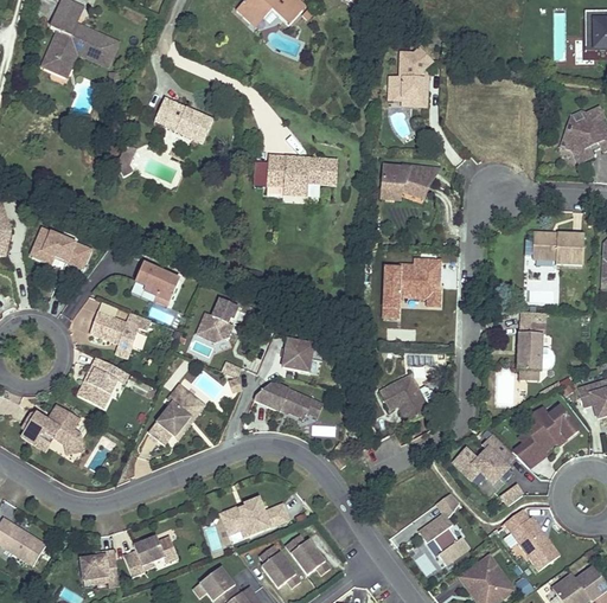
[(83,6),(70,0),(62,0),(58,6),(80,14),(83,6)]
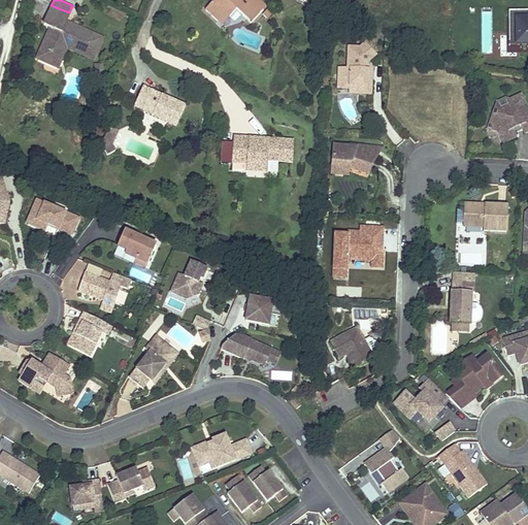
[(211,0),(204,8),(217,19),(225,10),(230,14),(237,7),(251,21),(263,7),(256,0),(211,0)]
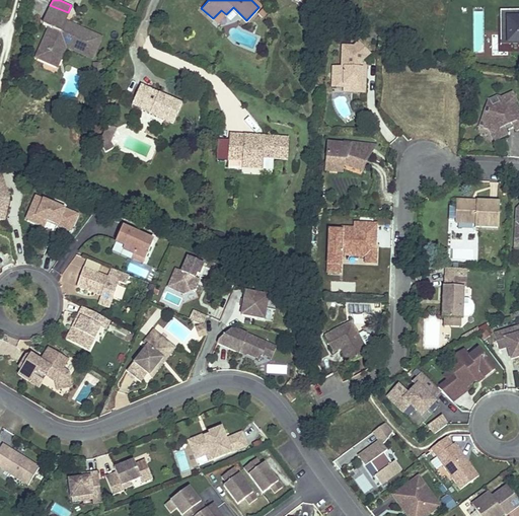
[(348,16),(351,8),(332,0),(328,7),(348,16)]
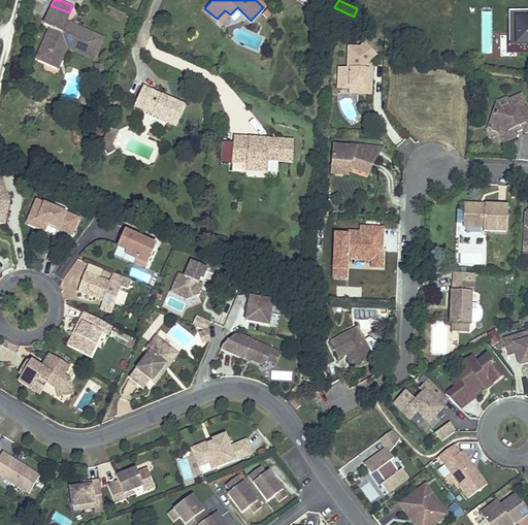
[(69,12),(51,5),(43,23),(52,26),(37,56),(53,63),(57,54),(62,56),(67,44),(93,56),(102,36),(70,22),(68,27),(64,25),(66,20),(69,12)]
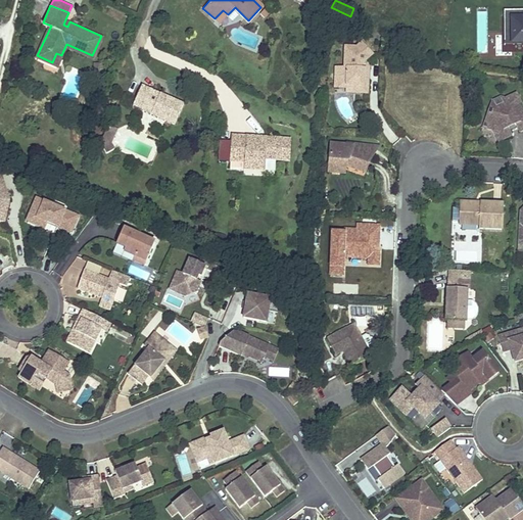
[(522,8),(505,8),(504,39),(522,39),(522,8)]
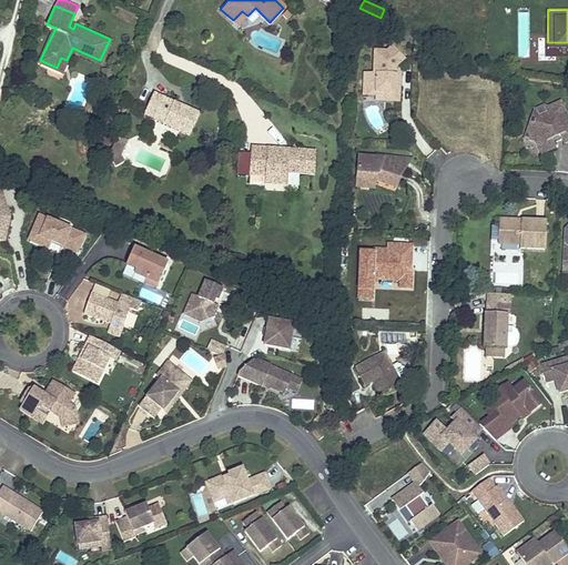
[(242,11),(233,20),(239,26),(247,16),(242,11)]
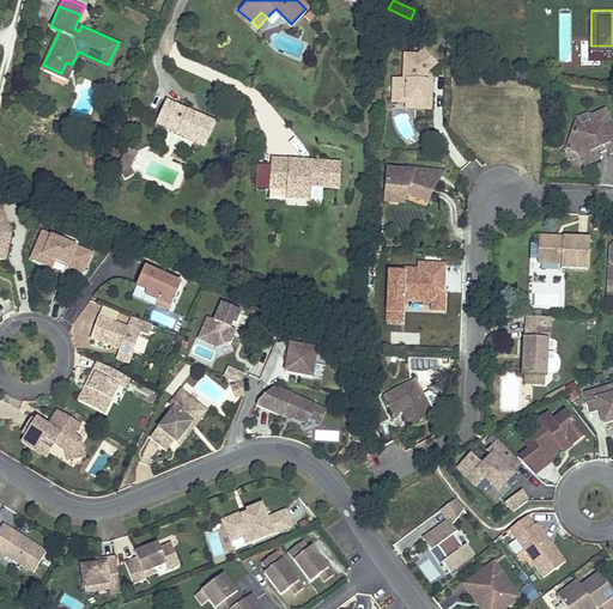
[(432,69),(441,62),(429,47),(423,53),(410,52),(407,77),(396,75),(394,97),(408,99),(408,96),(429,98),(431,79),(425,78),(426,71),(430,71),(432,69)]
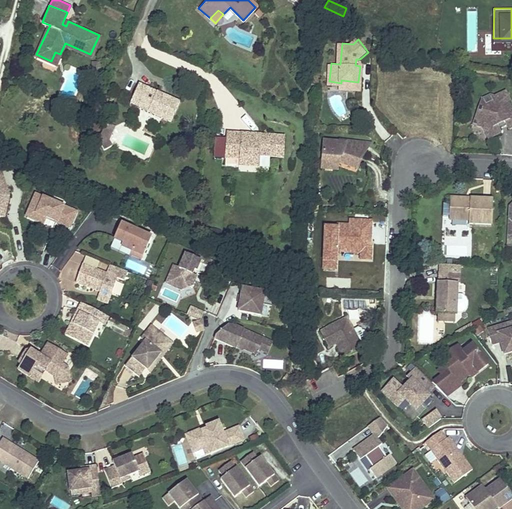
[(55,52),(51,61),(56,63),(60,54),(55,52)]
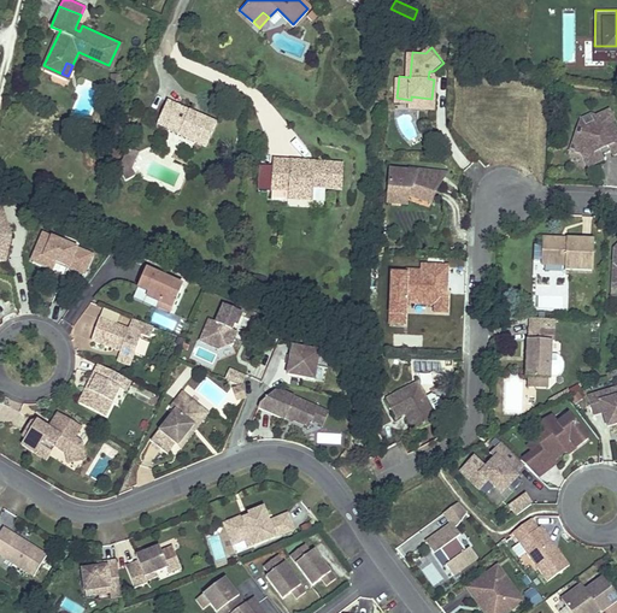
[(435,70),(433,71),(429,71),(428,78),(434,80),(432,99),(411,96),(411,100),(411,106),(435,108),(439,75),(435,70)]
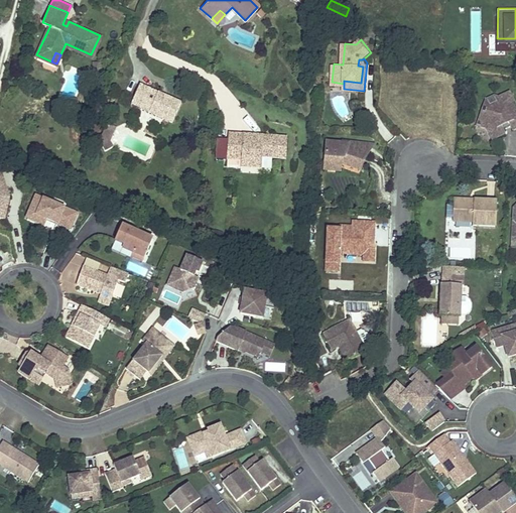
[(181,101),(140,82),(133,98),(142,103),(140,107),(171,121),(181,101)]
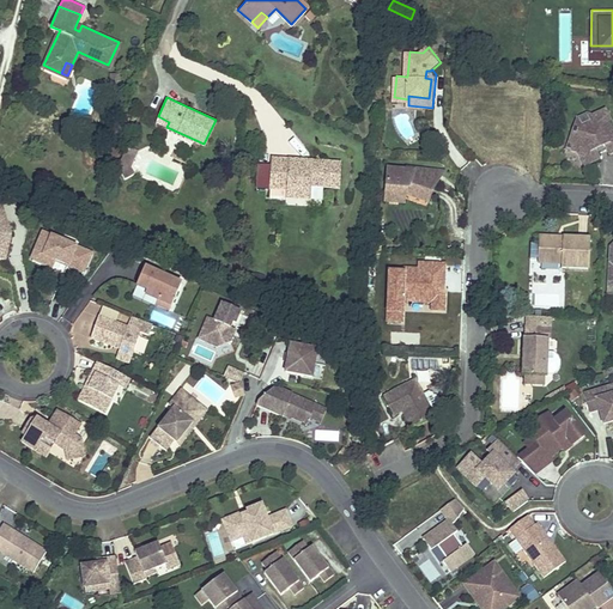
[(612,127),(602,105),(590,111),(588,117),(581,121),(575,120),(566,145),(580,150),(584,160),(596,156),(596,152),(593,144),(602,140),(606,147),(610,148),(612,146),(612,127)]
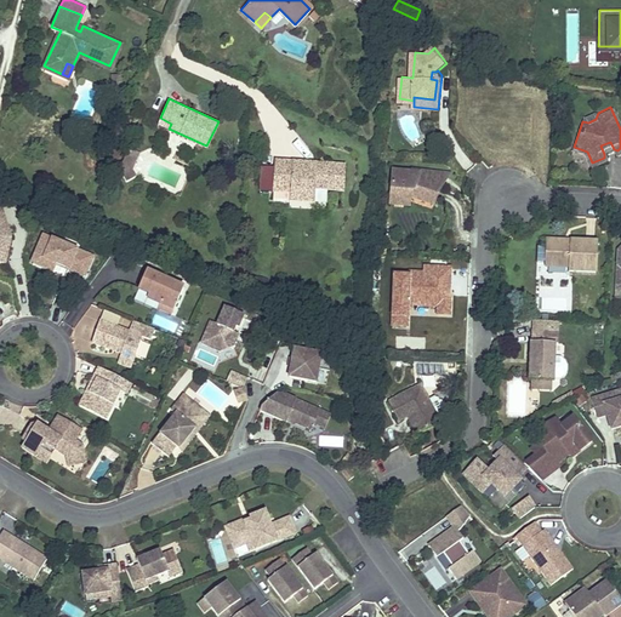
[(598,113),(592,110),(584,114),(582,121),(588,123),(596,119),(598,113)]
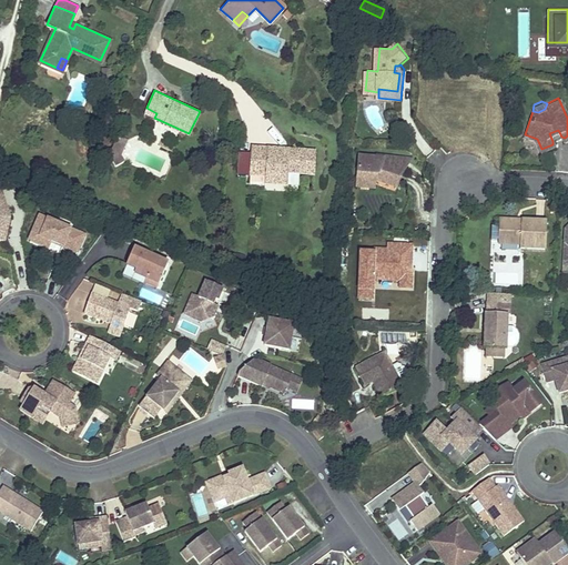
[(156,113),(146,108),(144,113),(154,118),(156,113)]
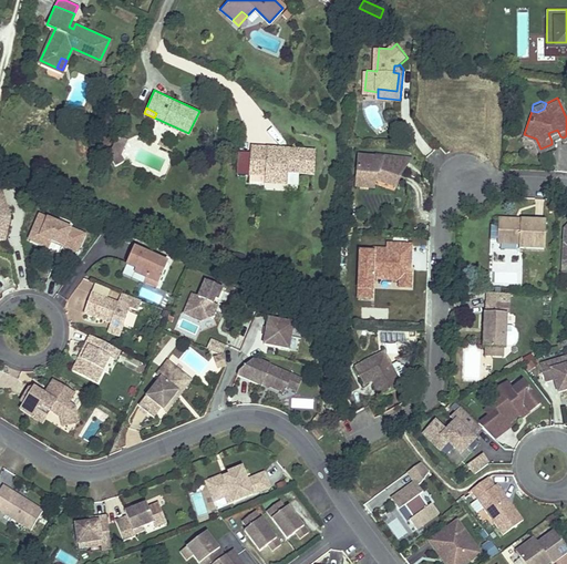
[(560,136),(557,130),(548,133),(552,141),(560,136)]
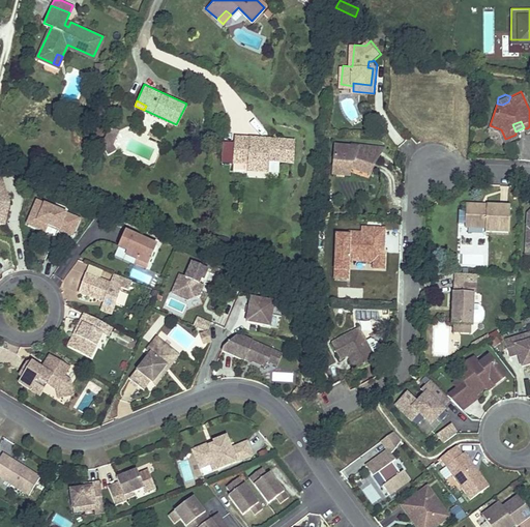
[(112,143),(118,128),(110,124),(101,143),(104,147),(112,143)]
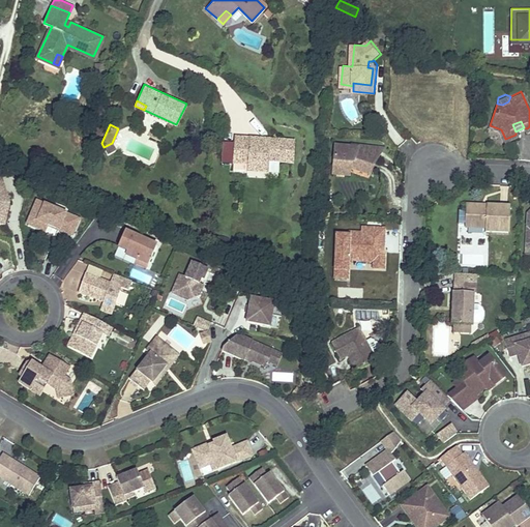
[(234,136),(232,157),(247,158),(246,164),(246,165),(267,167),(268,160),(293,163),(294,140),(269,138),(268,145),(261,144),(262,141),(248,141),(249,137),(234,136)]
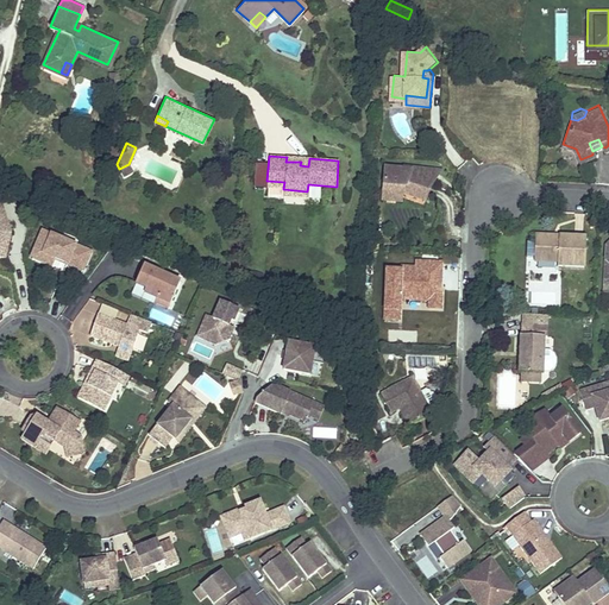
[(308,166),(309,158),(287,157),(286,162),(301,162),(300,165),(308,166)]
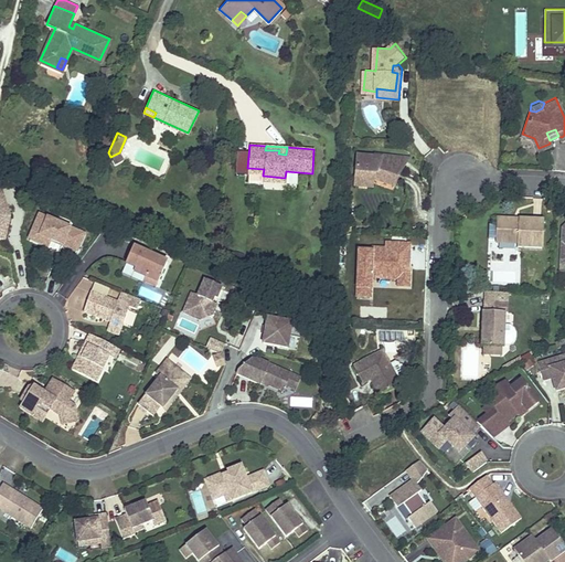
[(114,163),(123,158),(119,152),(110,157),(114,163)]
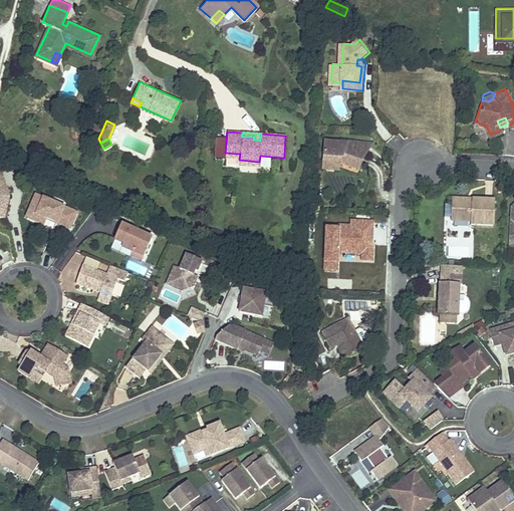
[(322,139),(321,168),(365,169),(366,139),(322,139)]
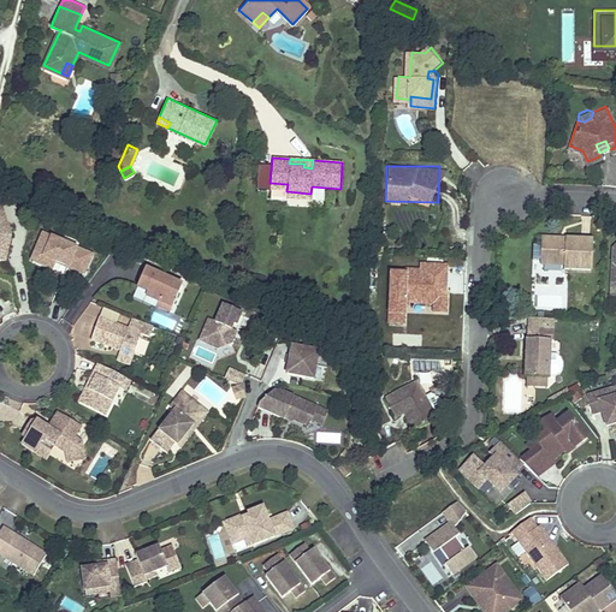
[(258,186),(268,188),(268,174),(259,174),(258,186)]
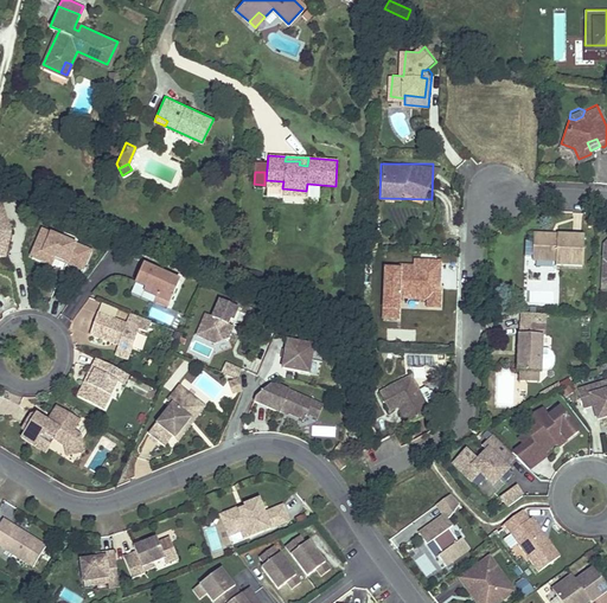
[(12,231),(4,200),(0,201),(0,254),(6,256),(12,231)]
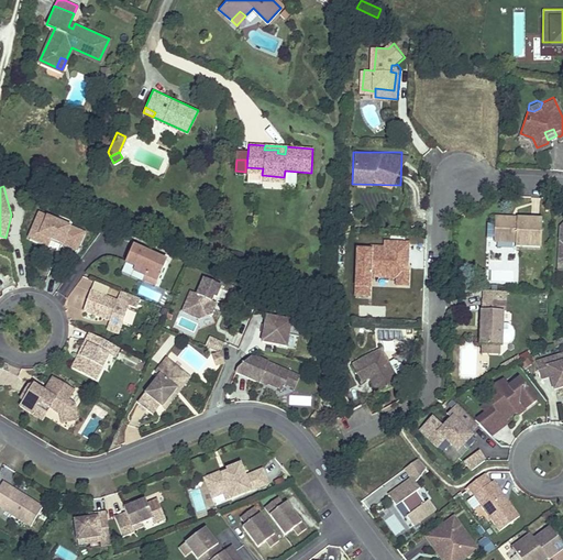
[(77,248),(84,232),(40,212),(30,235),(46,242),(50,235),(77,248)]
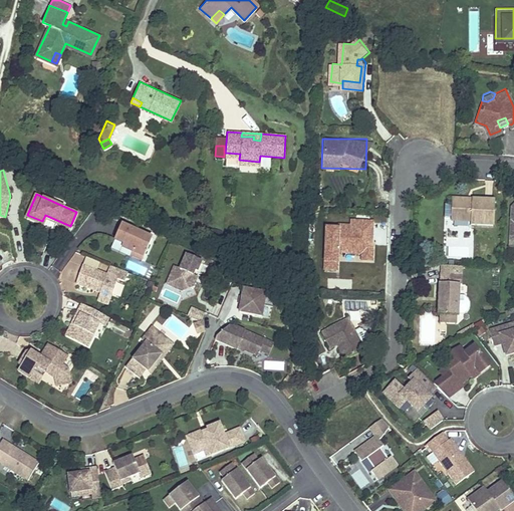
[(467,197),(453,196),(452,219),(471,220),(471,222),(493,223),(494,198),(473,197),(473,200),(467,199),(467,197)]
